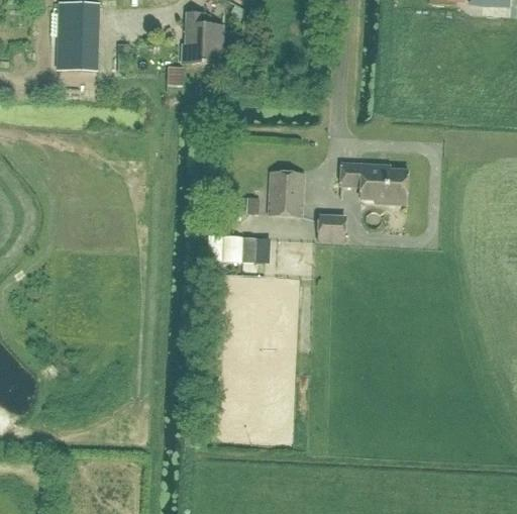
[(96,67),(100,1),(79,0),(59,0),(56,65),(96,67)]
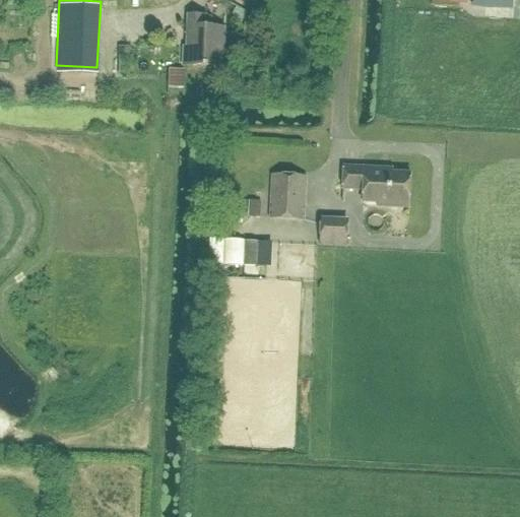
[(187,14),(186,46),(183,46),(182,65),(221,67),(223,26),(205,25),(206,15),(187,14)]
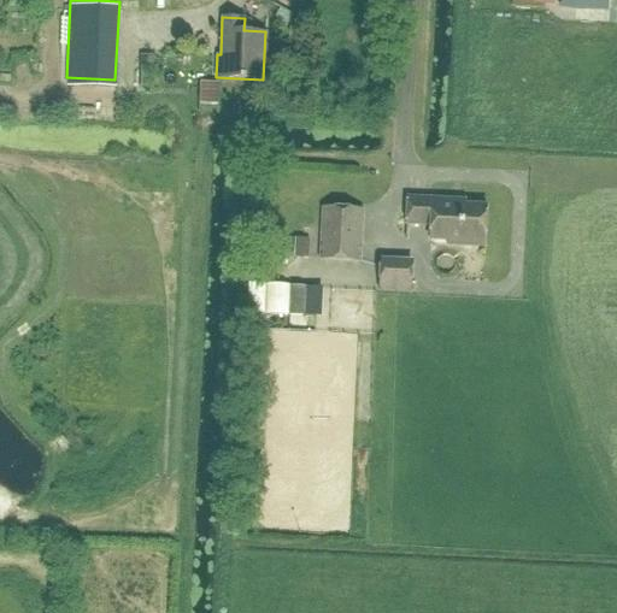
[(291,18),(287,40),(301,42),(305,21),(291,18)]
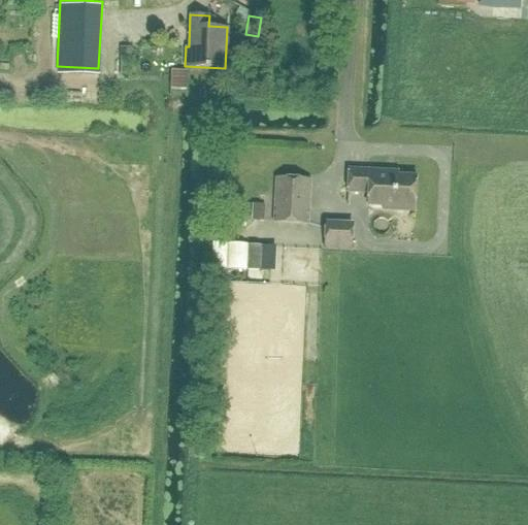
[(188,69),(171,68),(170,88),(187,89),(188,69)]
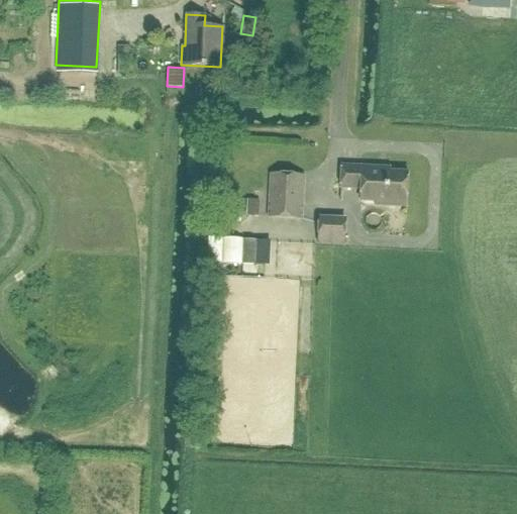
[(341,165),(340,187),(360,188),(359,200),(375,200),(375,204),(406,206),(408,171),(380,170),(380,166),(341,165)]
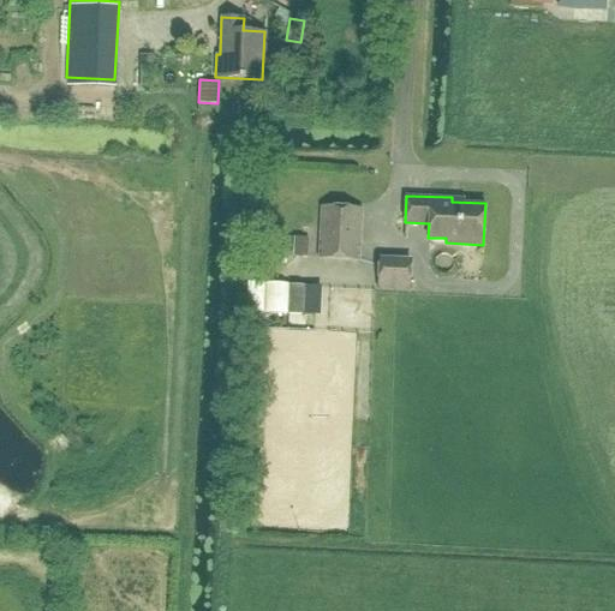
[(321,205),(318,257),(359,259),(362,208),(321,205)]
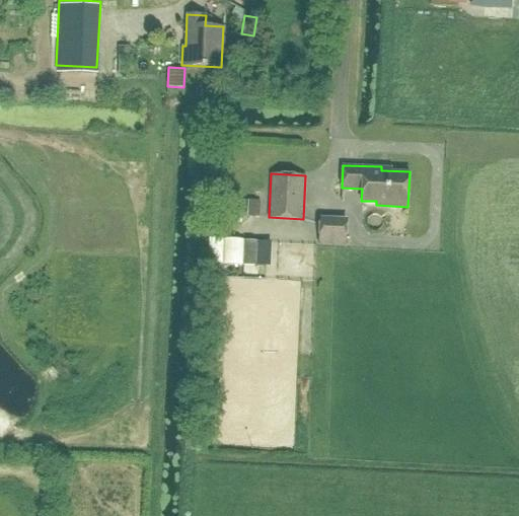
[(260,216),(260,199),(248,199),(247,215),(260,216)]
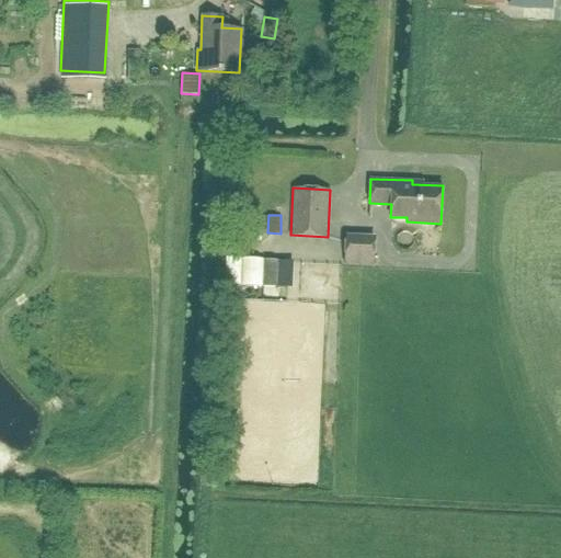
[(346,264),(374,263),(373,236),(345,236),(346,264)]
